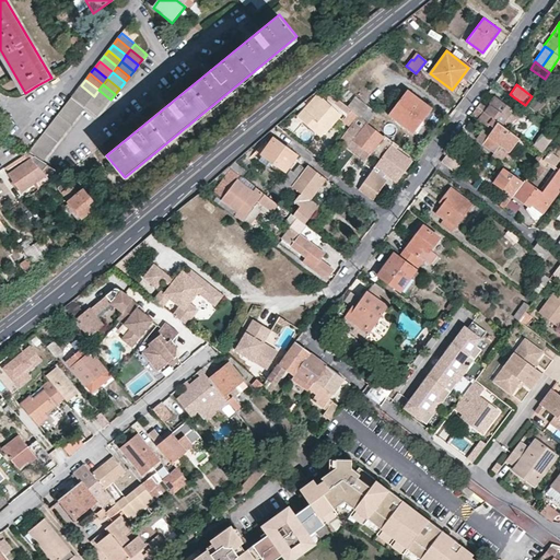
[(90,102),(94,96),(81,85),(77,91),(90,102)]
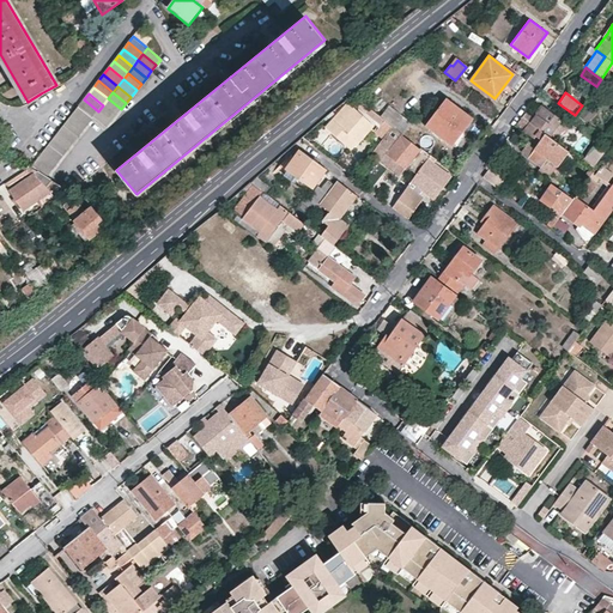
[(462,128),(471,116),(447,97),(425,123),(453,145),(463,131),(462,128)]
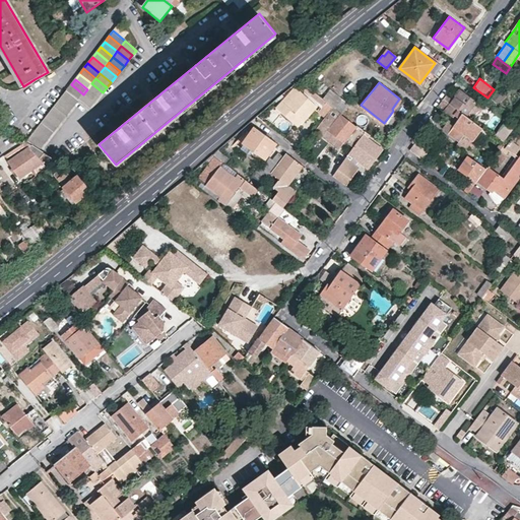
[(103,92),(91,83),(87,89),(99,99),(103,92)]
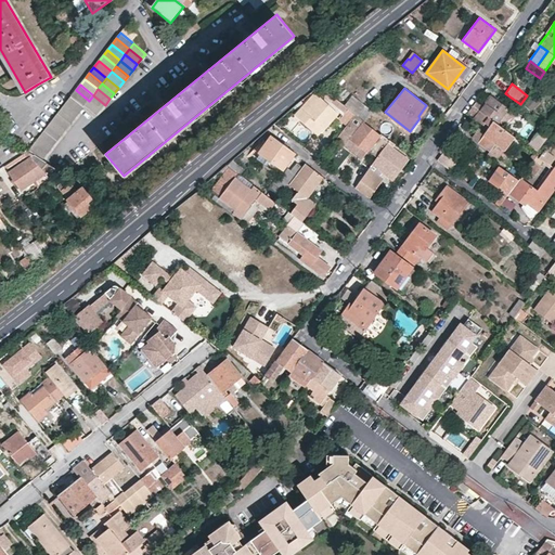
[(76,90),(72,97),(85,107),(89,101),(76,90)]
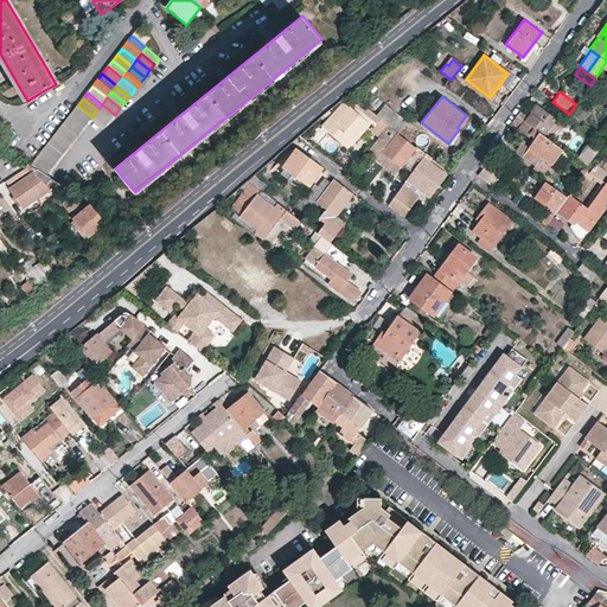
[(346,100),(338,109),(343,114),(351,106),(346,100)]
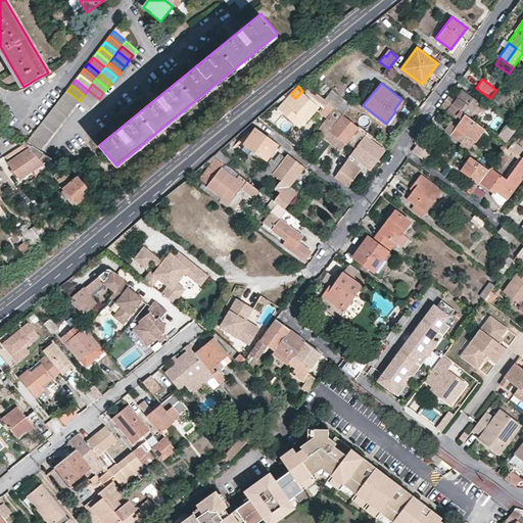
[(447,96),(445,98),(466,113),(468,115),(478,102),(479,101),(462,89),(457,96),(458,97),(455,101),(447,96)]
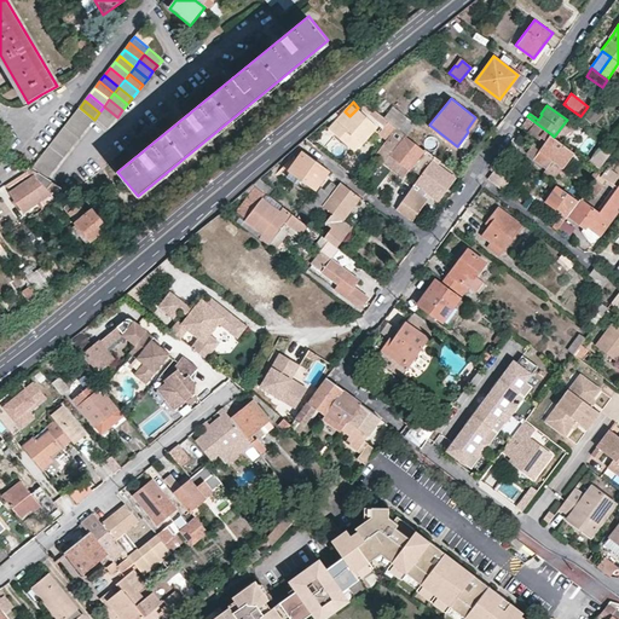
[(113,123),(117,117),(104,106),(99,113),(113,123)]
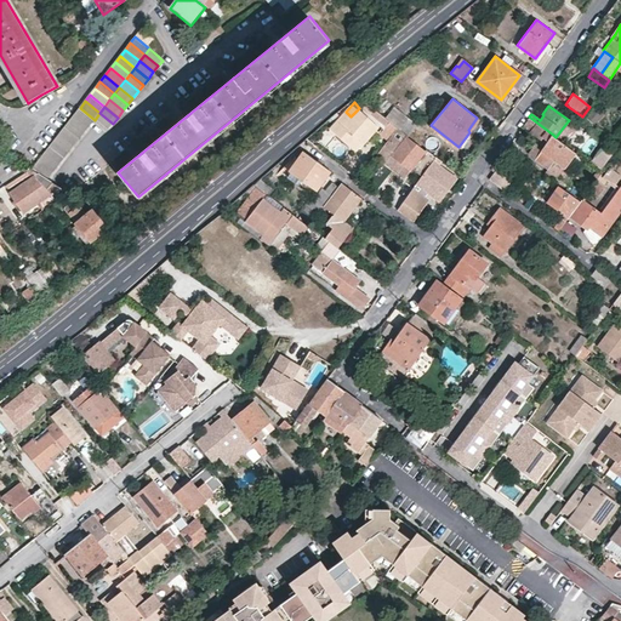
[(604,114),(597,107),(587,117),(594,124),(604,114)]
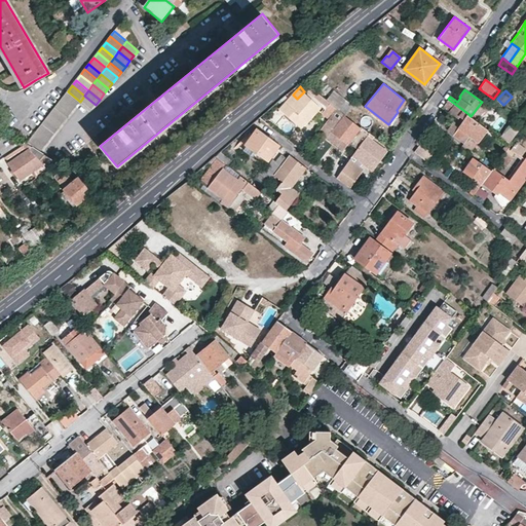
[(62,98),(75,108),(80,102),(68,91),(62,98)]
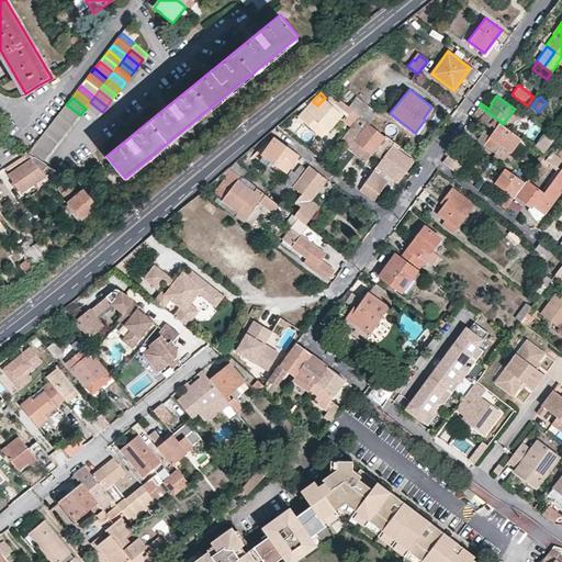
[(317,105),(313,101),(300,115),(322,135),(343,113),(325,98),(317,105)]
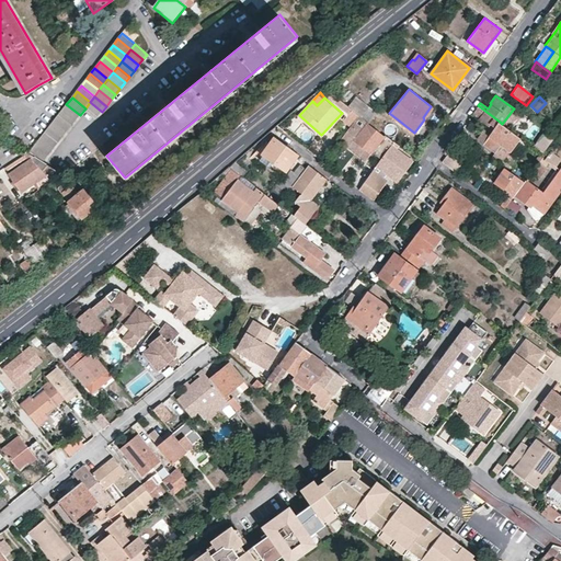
[(102,112),(90,102),(86,109),(98,118),(102,112)]
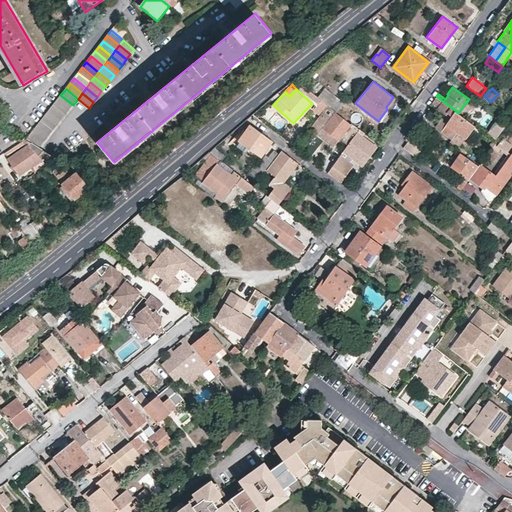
[(60,95),(56,101),(68,111),(73,105),(60,95)]
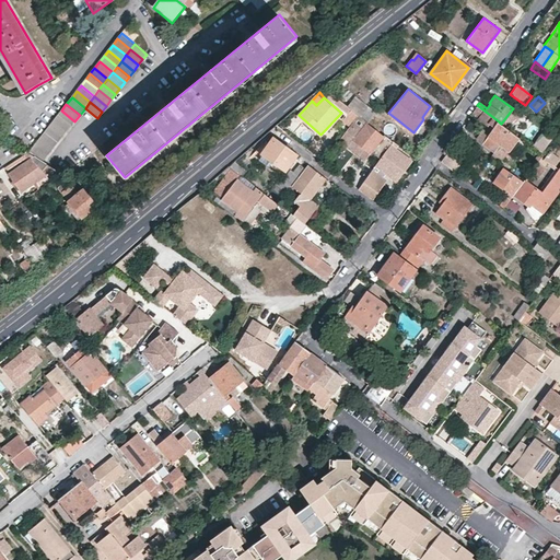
[(499,121),(477,105),(473,111),(480,116),(479,117),(489,125),(491,121),(497,126),(490,133),(483,142),(493,150),(500,142),(513,152),(521,141),(498,124),(499,121)]
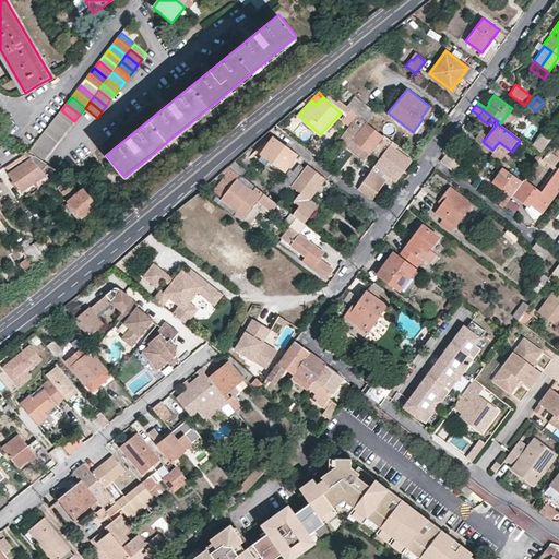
[(369,107),(363,117),(368,121),(376,113),(369,107)]
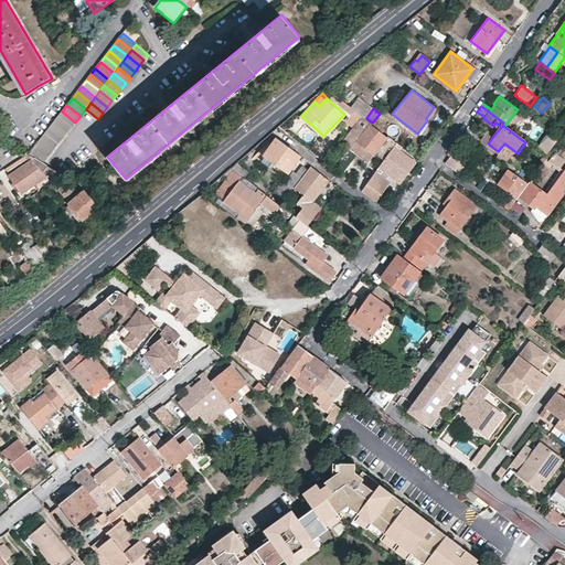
[(354,109),(345,120),(352,126),(361,114),(354,109)]
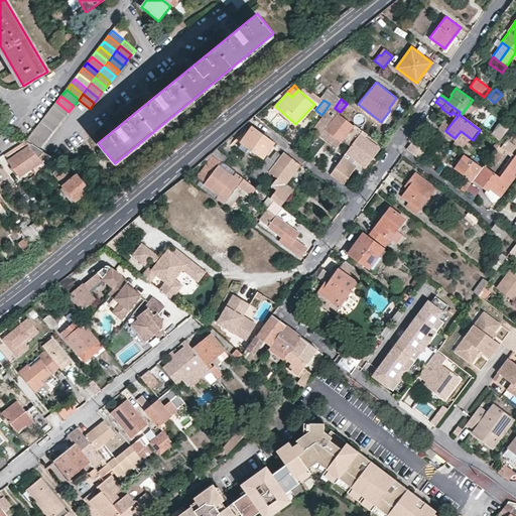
[(472,101),(462,114),(469,119),(479,106),(472,101)]
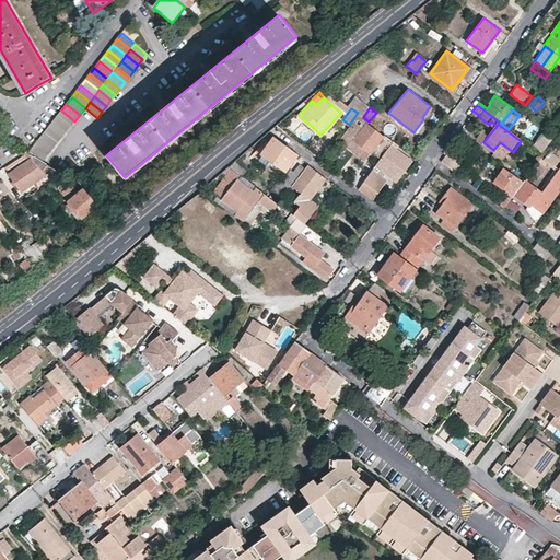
[(57,116),(70,127),(74,121),(61,111),(57,116)]
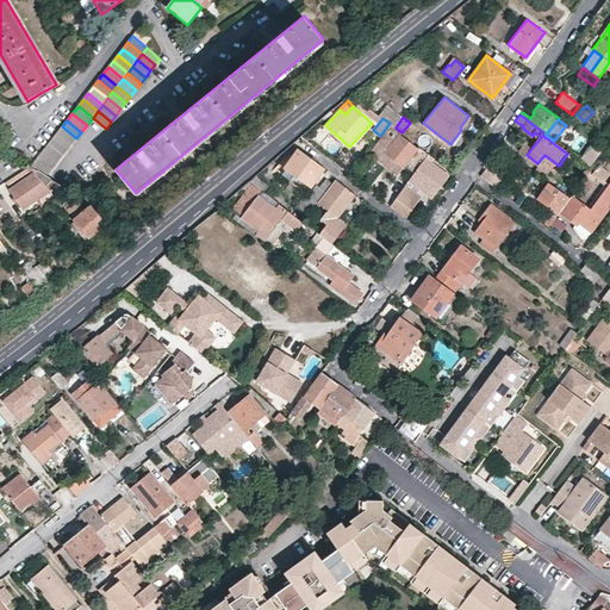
[(62,126),(57,132),(72,144),(76,138),(62,126)]
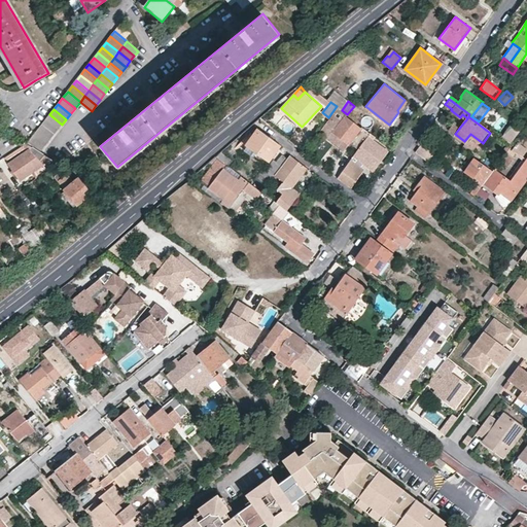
[(45,120),(58,130),(62,125),(49,114),(45,120)]
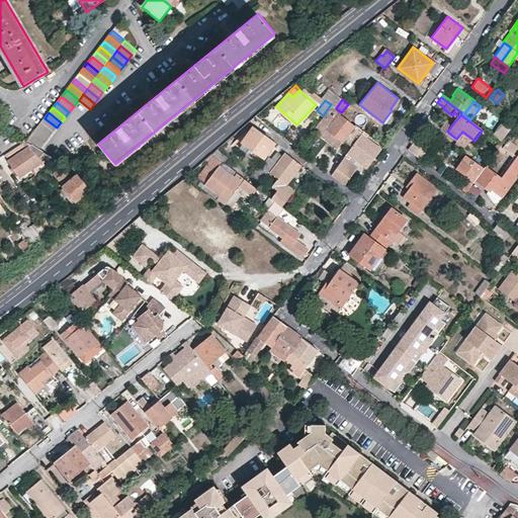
[(345,140),(353,146),(363,132),(339,112),(335,118),(329,126),(325,123),(320,120),(315,127),(330,139),(333,135),(343,142),(345,140)]
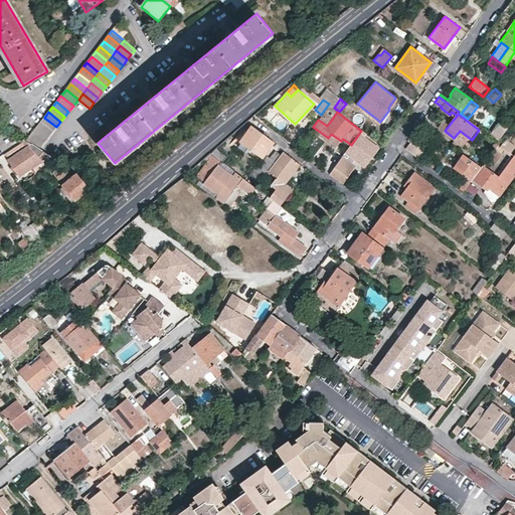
[(329,115),(323,123),(327,126),(333,118),(329,115)]
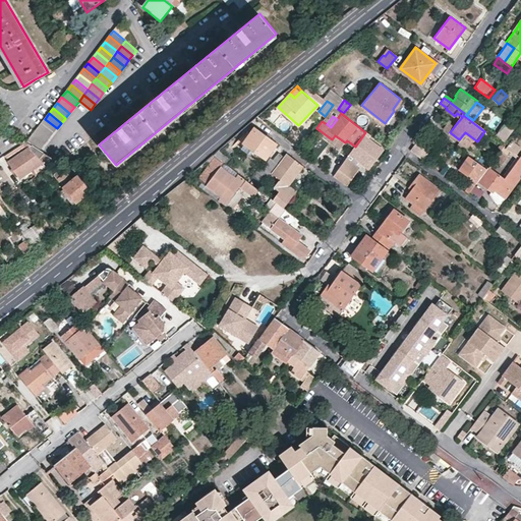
[(443,127),(450,132),(456,124),(449,118),(443,127)]
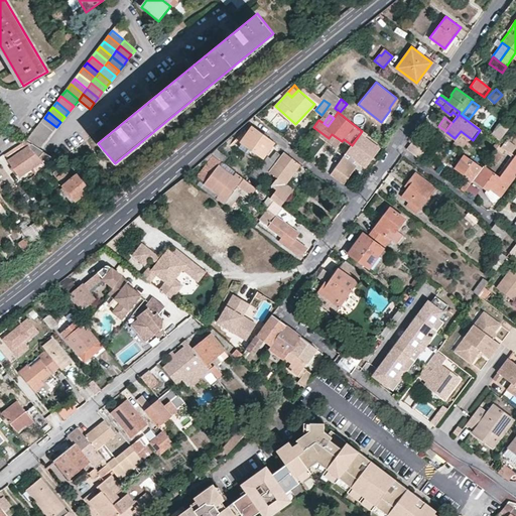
[(44,118),(40,122),(52,133),(56,127),(44,118)]
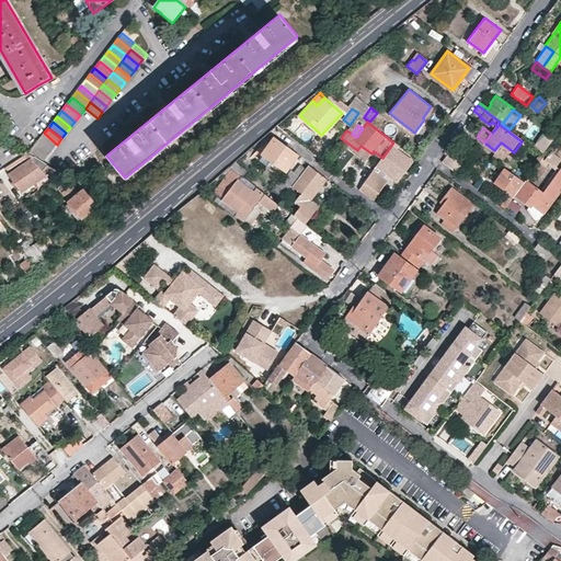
[(556,135),(547,128),(540,137),(538,135),(531,142),(542,151),(556,135)]
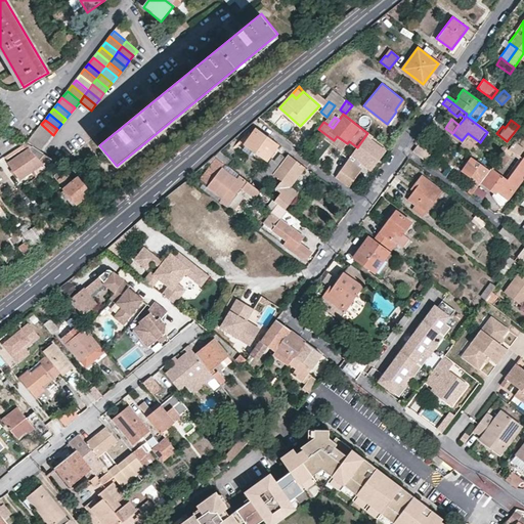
[(36,130),(49,140),(53,135),(41,124),(36,130)]
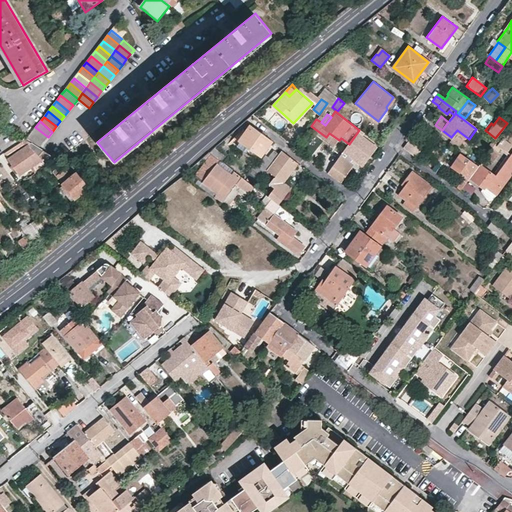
[(253,124),(252,123),(251,124),(249,123),(248,125),(249,126),(247,130),(244,127),(234,136),(240,142),(242,141),(245,143),(242,147),(246,150),(249,146),(260,155),(272,140),(253,124)]
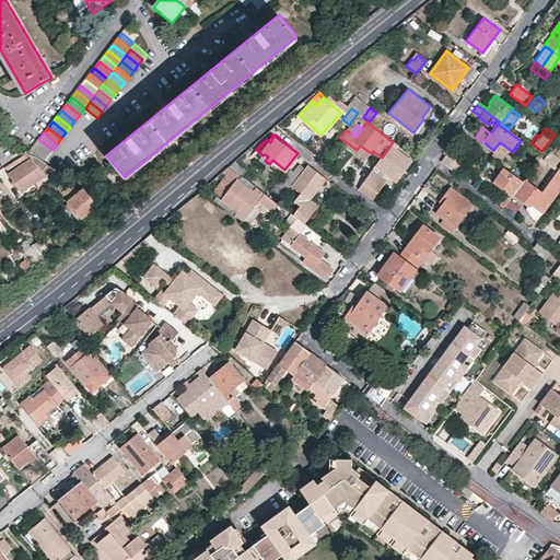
[(38,139),(34,144),(48,155),(53,150),(38,139)]
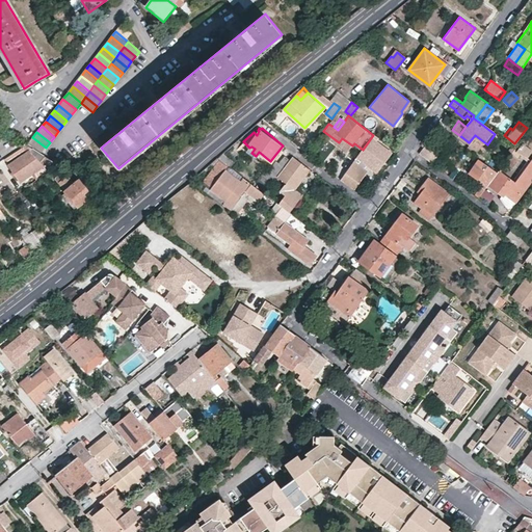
[(378,137),(374,133),(373,135),(363,150),(348,168),(354,173),(350,177),(345,173),(340,179),(346,183),(352,188),(366,171),(360,166),(362,163),(376,174),(392,153),(376,140),(378,137)]
